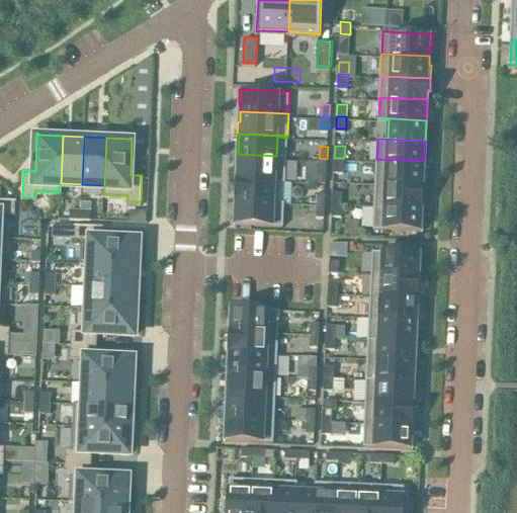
[(236,164),(235,176),(285,178),(286,156),(276,156),(238,154),(238,164),(236,164)]
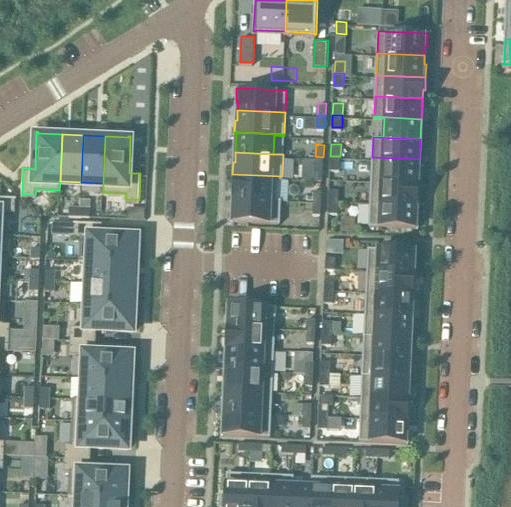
[(323,169),(323,157),(315,156),(315,168),(322,169),(323,169)]
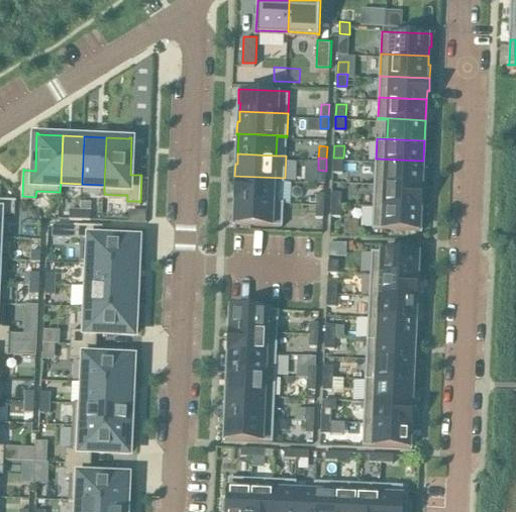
[(343,170),(343,158),(333,158),(333,170),(343,170)]
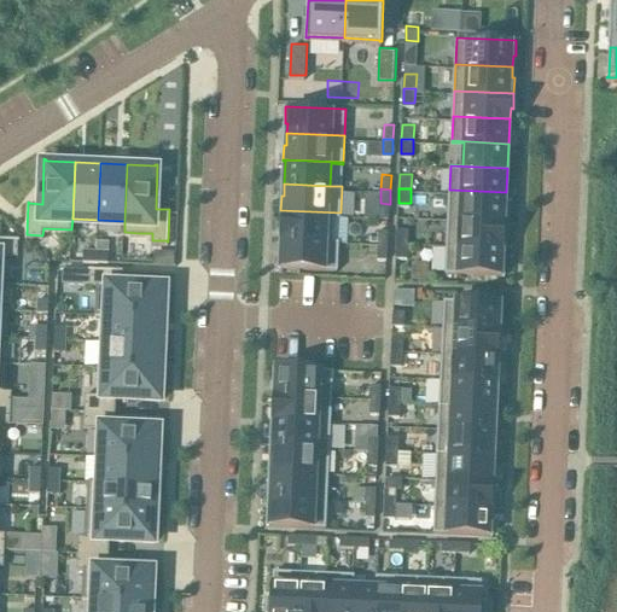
[(508,204),(506,204),(506,192),(449,190),(448,216),(507,219),(508,204)]
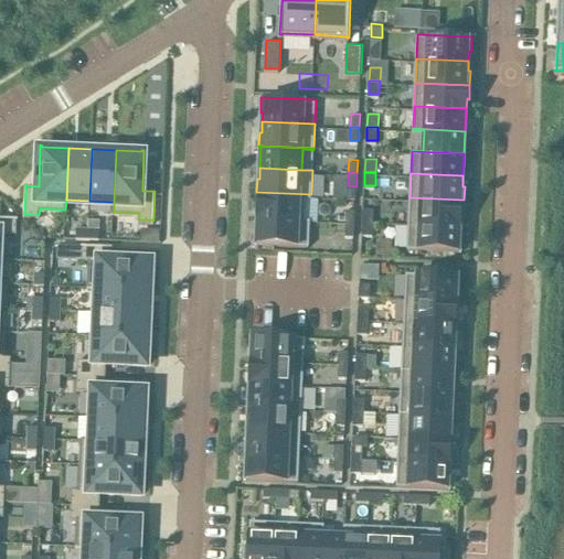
[(256,192),(256,206),(258,206),(258,215),(305,217),(306,195),(311,196),(311,194),(256,192)]
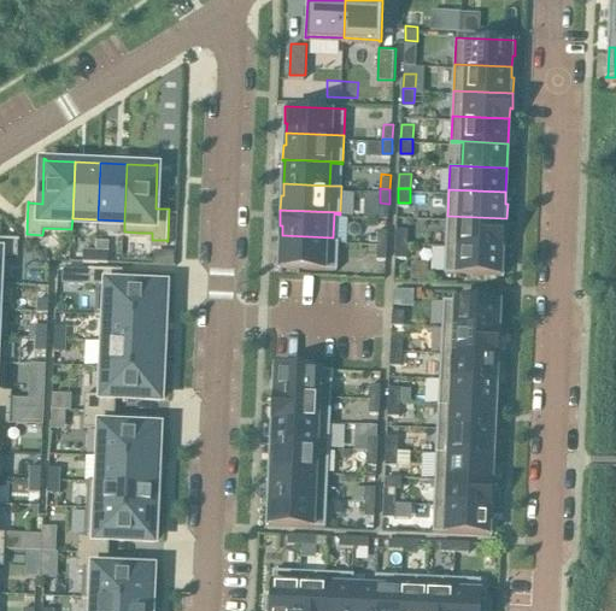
[(506,234),(506,218),(447,216),(446,241),(503,245),(504,234),(506,234)]
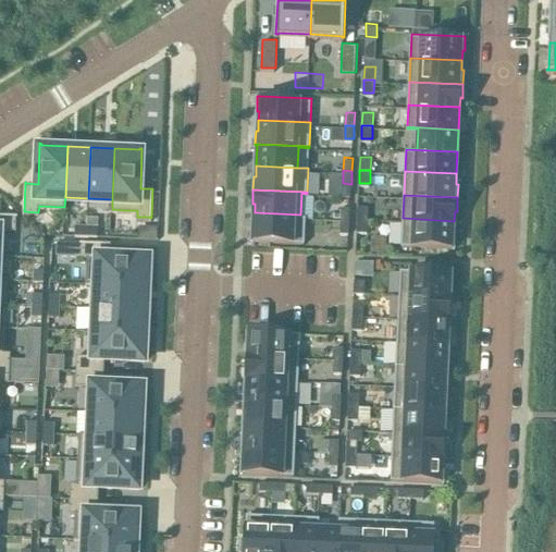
[(358,204),(357,217),(368,217),(369,204),(358,204)]
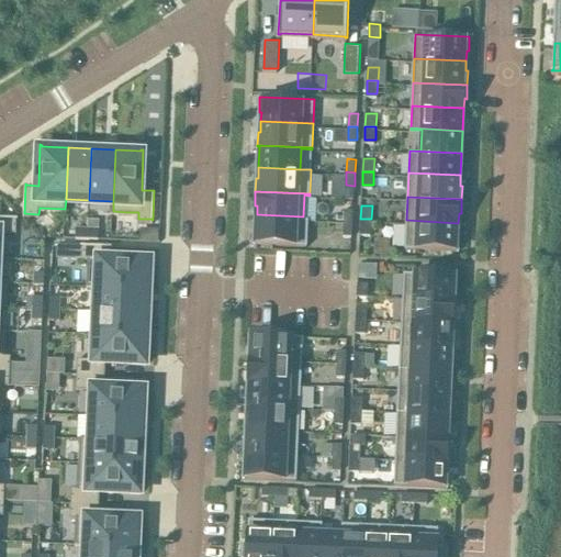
[(354,207),(345,207),(344,220),(352,220),(354,207)]
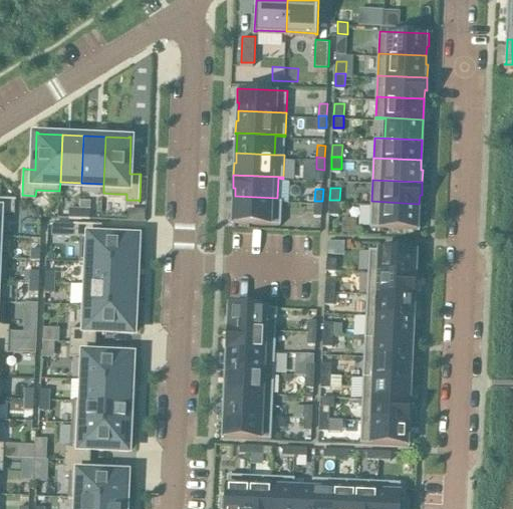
[(0,234),(4,234),(5,208),(15,208),(16,197),(17,197),(0,195),(0,234)]
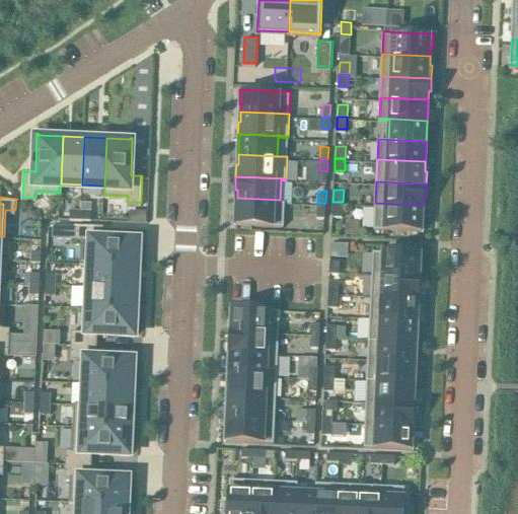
[(234,208),(234,222),(284,224),(285,200),(280,200),(237,198),(236,208),(234,208)]
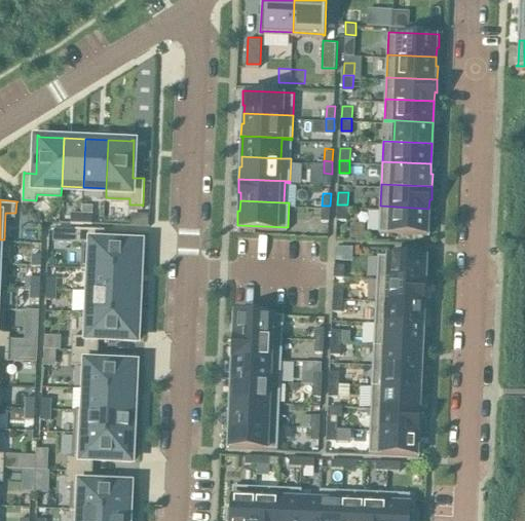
[(347,217),(347,205),(337,205),(337,217),(347,217)]
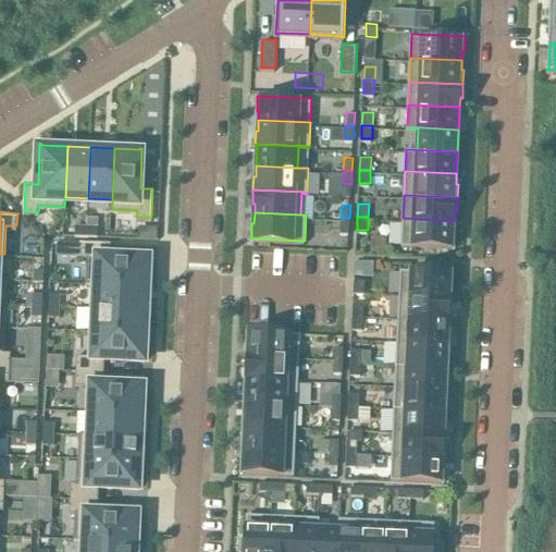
[(349,231),(349,218),(341,218),(341,231),(348,231),(349,231)]
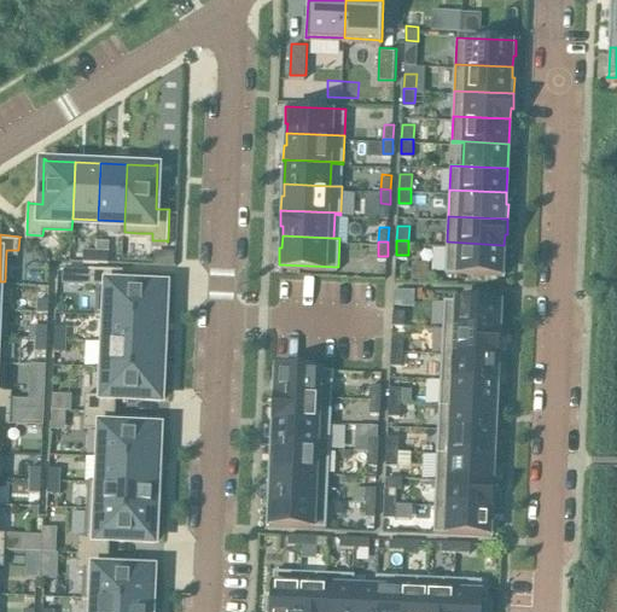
[(506,256),(504,256),(504,245),(447,242),(446,269),(505,272),(506,256)]
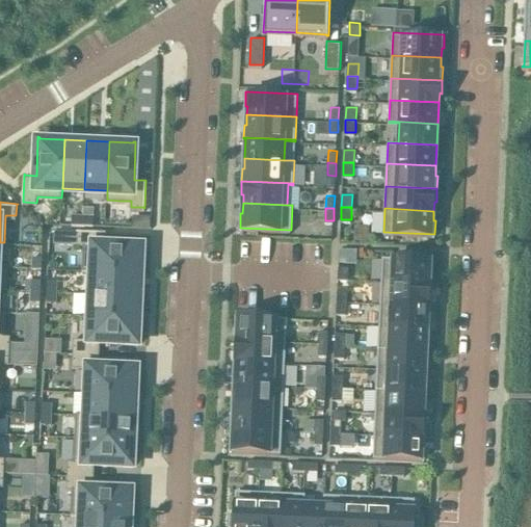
[(83,222),(83,212),(73,212),(72,221),(83,222)]
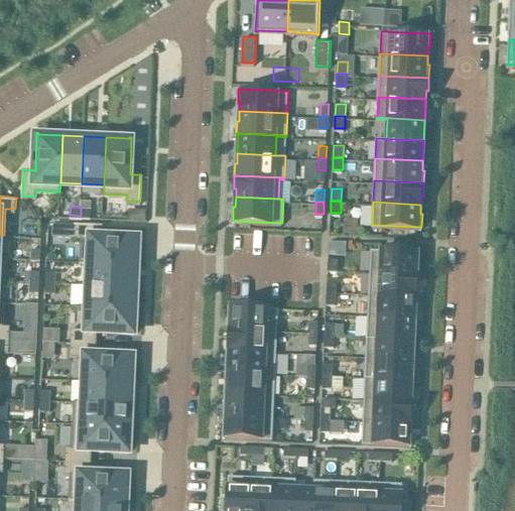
[(92,207),(81,206),(81,216),(91,216),(92,207)]
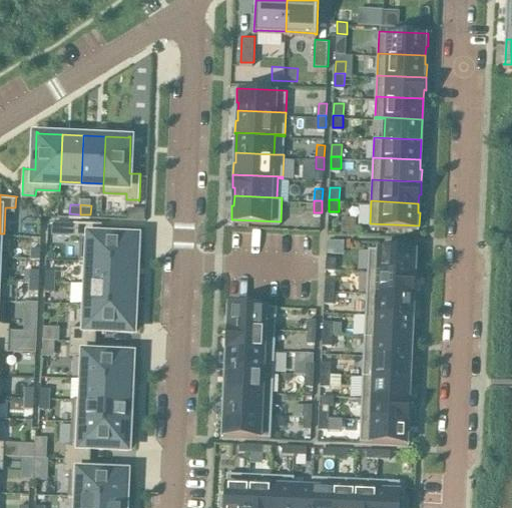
[(75,220),(75,221),(76,221),(75,232),(75,234),(81,234),(80,255),(79,259),(84,260),(136,262),(136,261),(137,236),(138,236),(138,235),(101,233),(102,222),(102,221),(75,220)]
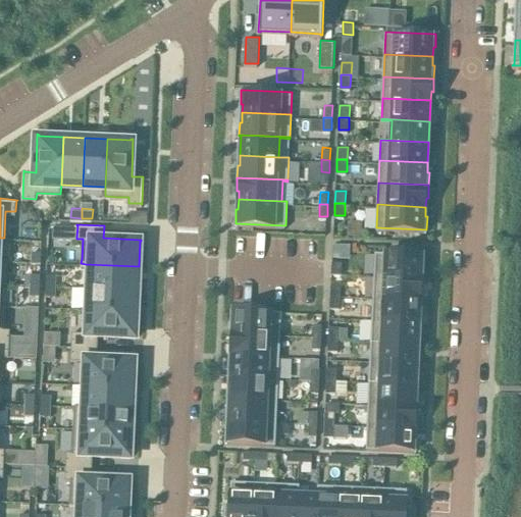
[(33,250),(32,260),(41,261),(42,250),(33,250)]
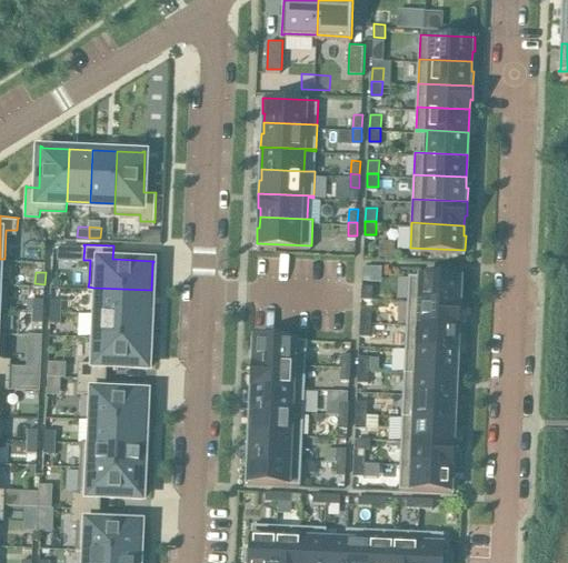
[(464,290),(464,275),(409,273),(408,298),(460,300),(461,290),(464,290)]
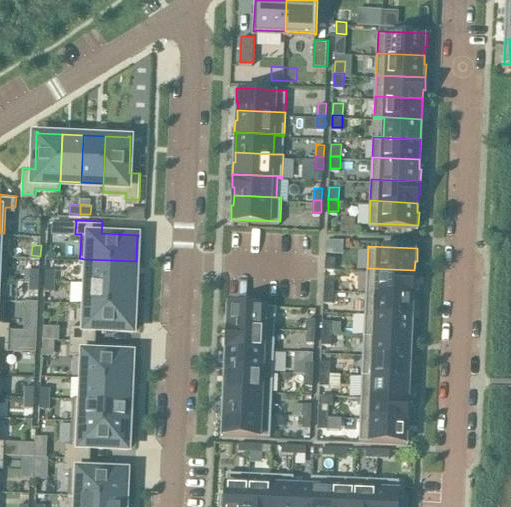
[(335,267),(336,255),(326,254),(325,266),(326,266),(335,267)]
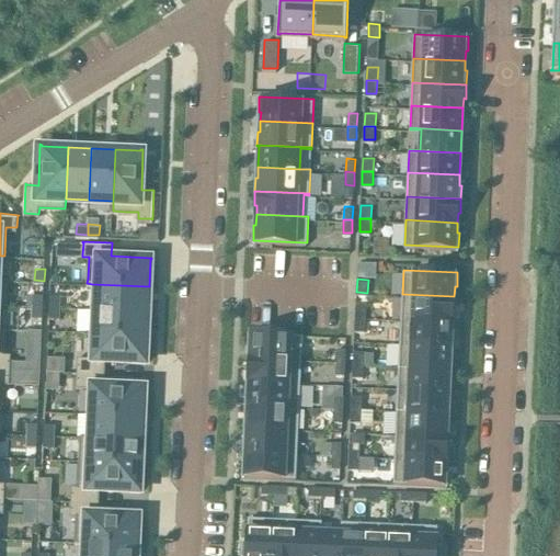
[(92,297),(91,306),(148,309),(148,308),(149,286),(92,284),(92,297)]
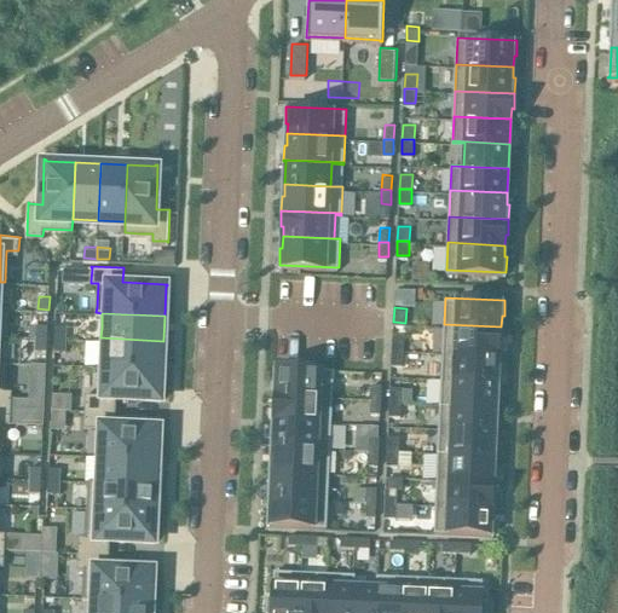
[(38,322),(36,335),(47,335),(48,323),(38,322)]
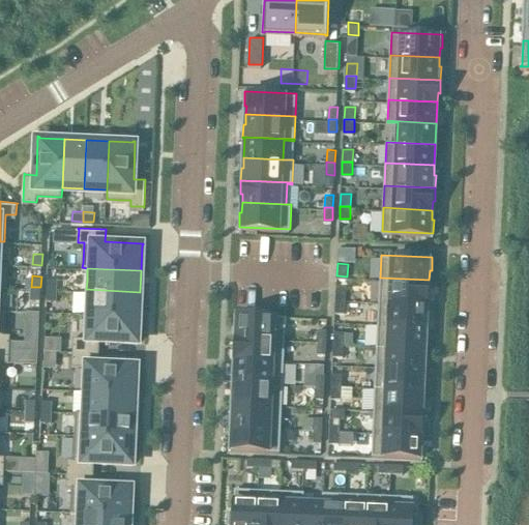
[(48,276),(48,287),(57,288),(57,287),(57,276),(48,276)]
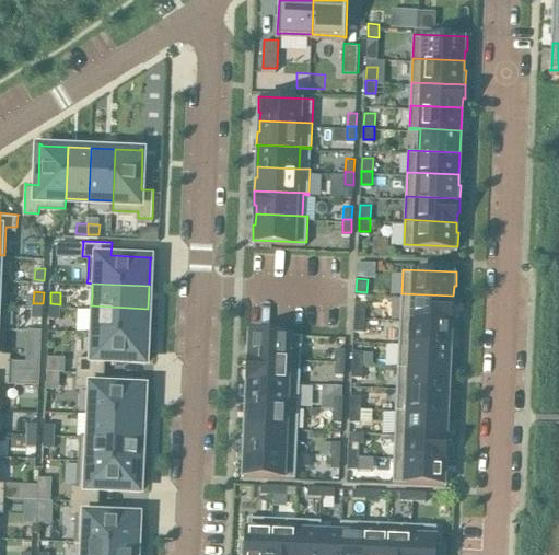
[(453,305),(453,296),(402,293),(400,318),(454,320),(455,305),(453,305)]
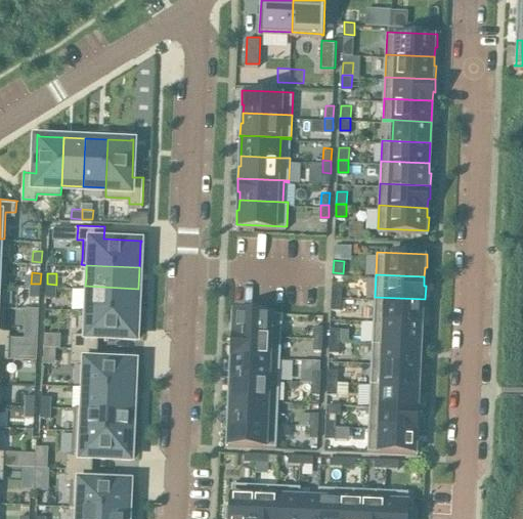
[(342,295),(343,283),(333,283),(332,295),(342,295)]
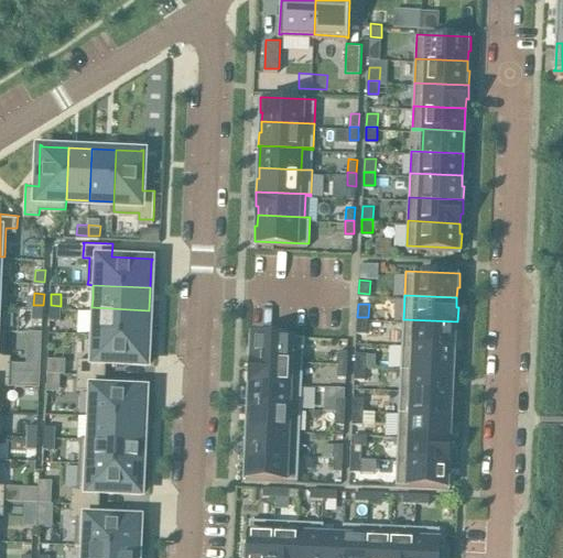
[(43,317),(43,305),(33,305),(33,316),(43,317)]
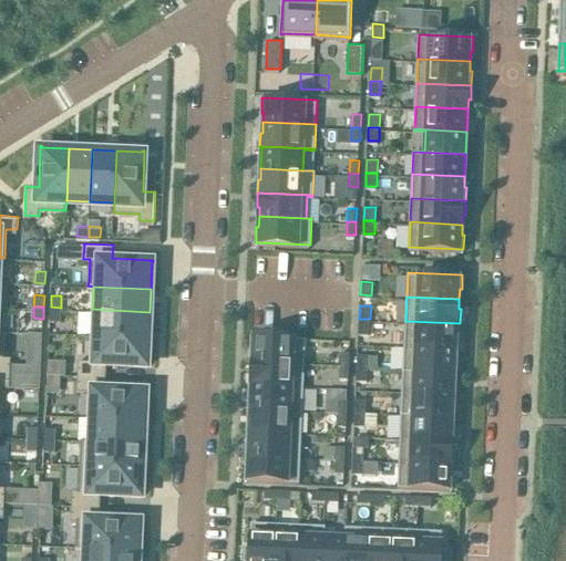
[(51,307),(50,319),(60,319),(61,308),(51,307)]
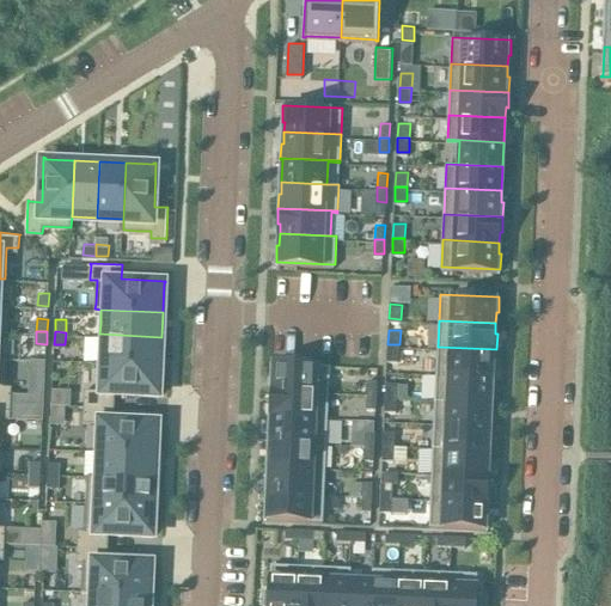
[(98,357),(98,360),(160,362),(162,337),(99,334),(98,357)]
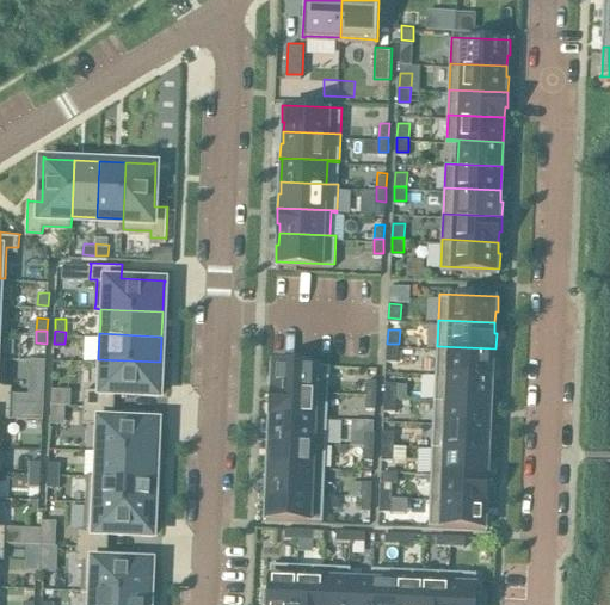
[(387,358),(399,358),(399,344),(387,344),(387,358)]
